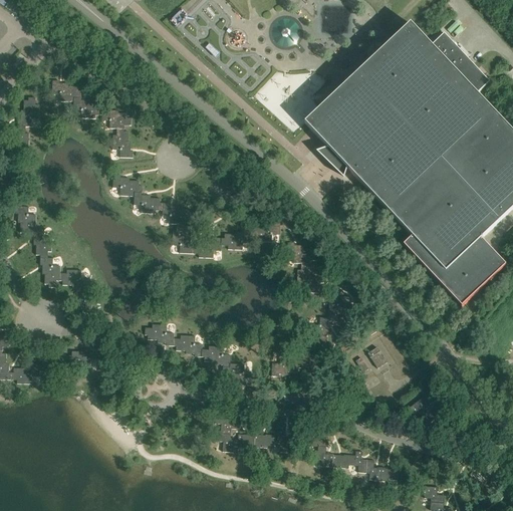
[(186,5),(171,20),(178,27),(193,13),(186,5)]
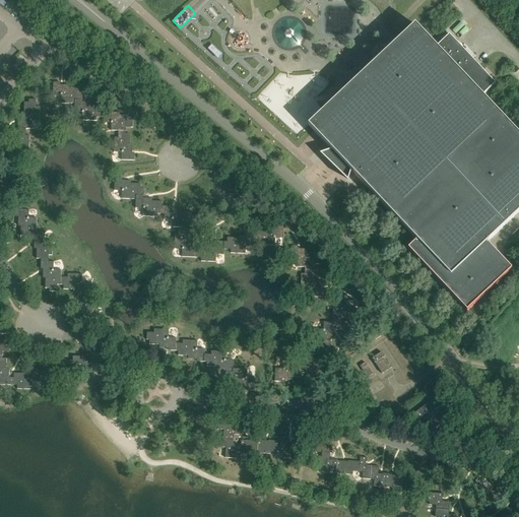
[(304,43),(301,16),(276,18),(279,46),(304,43)]
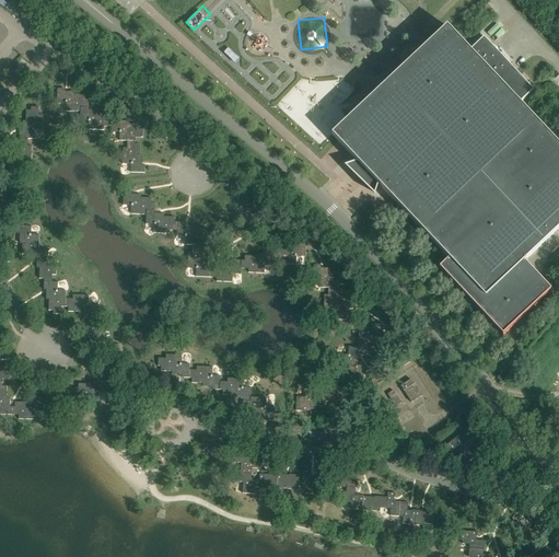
[(499,22),(490,31),(498,38),(507,30),(499,22)]
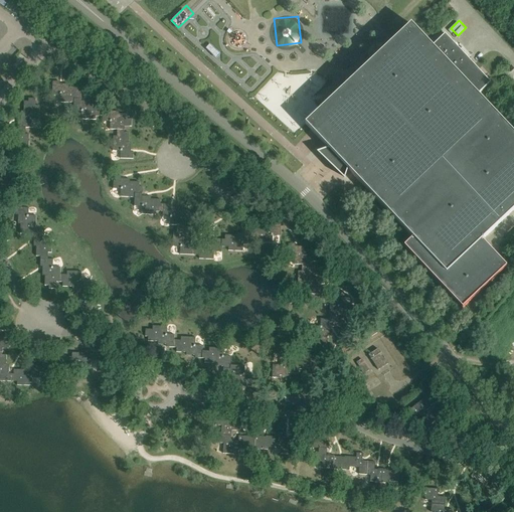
[(462,306),(506,264),(495,251),(481,237),(513,206),(513,132),(477,93),(490,79),(473,62),(444,31),(431,43),(427,39),(410,22),(305,122),(328,148),(320,151),(343,174),(346,166),(362,183),(411,235),(403,243),(462,306)]
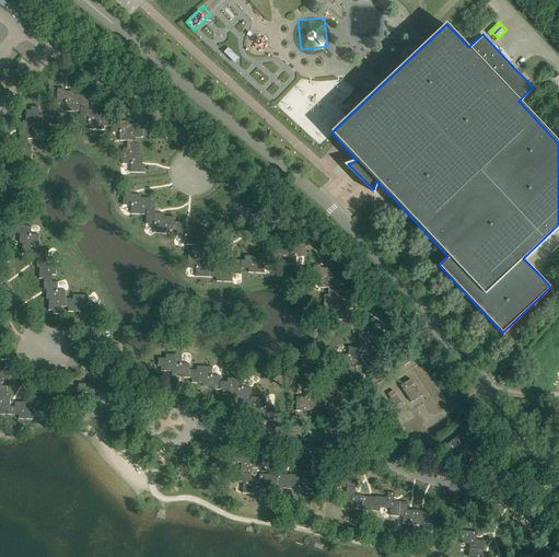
[(266,45),(265,36),(255,37),(256,46),(266,45)]
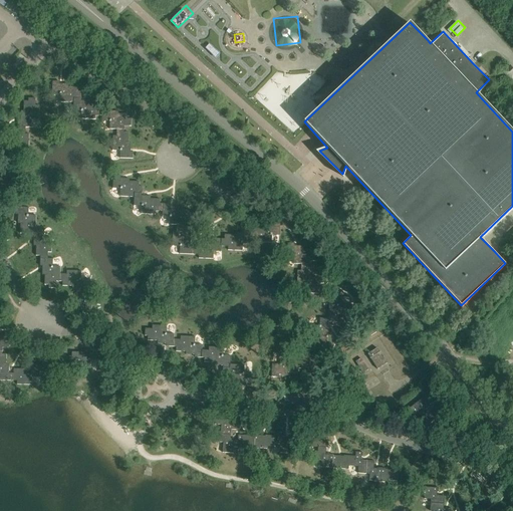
[(206,47),(216,57),(221,51),(211,42),(206,47)]
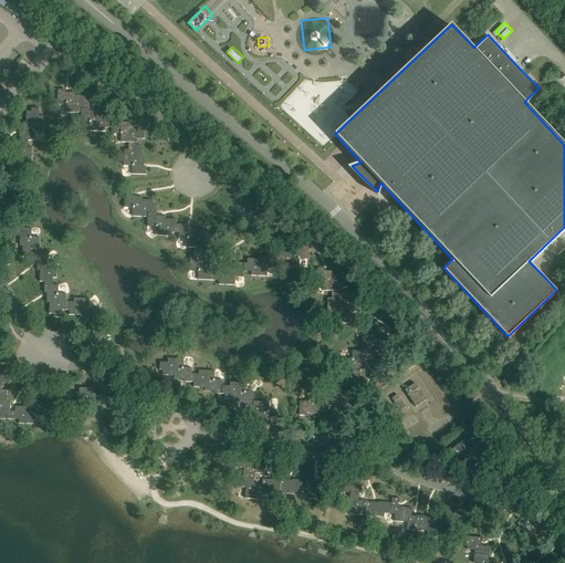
[(65,86),(58,86),(56,101),(65,101),(65,110),(81,110),(80,120),(89,120),(89,128),(104,128),(105,125),(112,125),(112,131),(121,131),(119,139),(127,139),(127,147),(124,147),(123,163),(132,163),(132,171),(145,173),(146,164),(143,164),(143,154),(140,154),(140,143),(136,143),(136,136),(144,136),(144,128),(140,128),(140,123),(129,123),(129,121),(121,120),(121,117),(110,116),(110,112),(98,112),(98,108),(89,108),(90,97),(86,97),(86,93),(75,93),(75,90),(65,90),(65,86)]
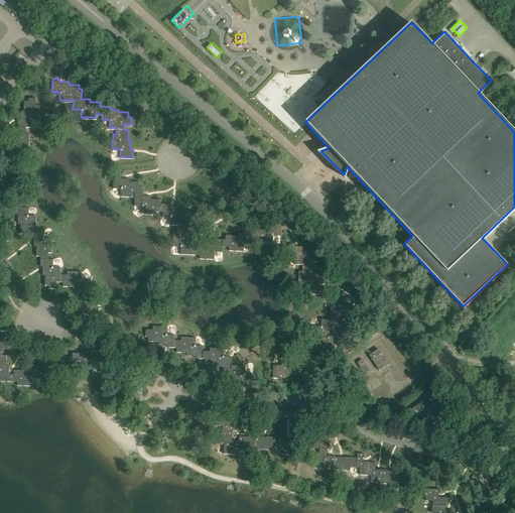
[(35,97),(27,97),(27,100),(23,100),(23,109),(20,109),(20,118),(17,118),(17,128),(13,128),(13,138),(10,138),(10,146),(7,146),(7,156),(3,156),(3,166),(0,166),(0,175),(0,198),(1,198),(1,182),(10,183),(10,175),(18,175),(18,161),(15,160),(15,154),(20,154),(20,147),(28,147),(28,132),(25,132),(25,126),(30,126),(30,118),(38,118),(38,104),(35,104),(35,97)]
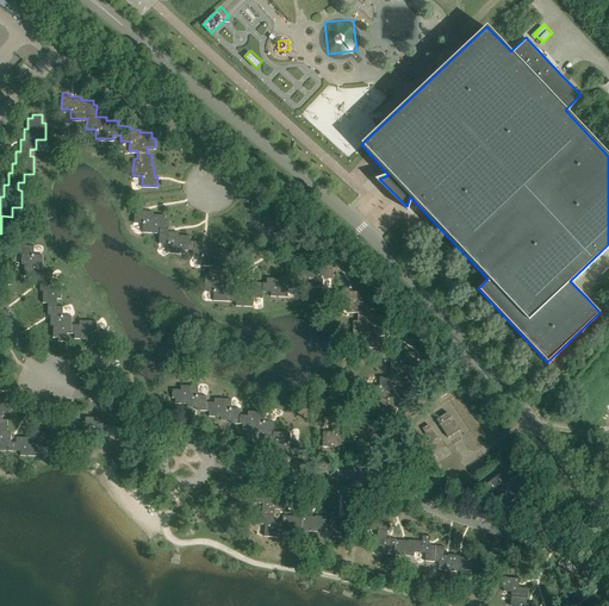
[(353,151),(359,142),(353,138),(348,148),(353,151)]
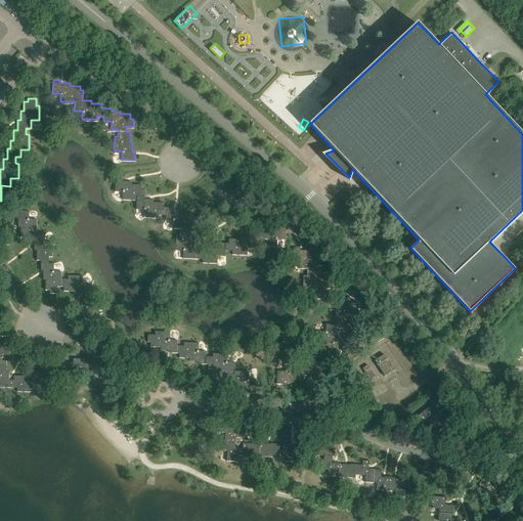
[(122,177),(115,176),(114,189),(122,190),(122,198),(136,199),(135,208),(143,208),(143,216),(158,216),(158,213),(165,213),(165,218),(172,219),(172,226),(179,227),(179,233),(175,233),(175,248),(182,249),(182,256),(202,257),(202,261),(217,261),(217,254),(224,254),(225,249),(231,249),(231,253),(247,253),(247,246),(255,246),(255,241),(261,241),(261,245),(276,245),(276,237),(284,237),(285,224),(277,224),(277,226),(268,226),(268,229),(258,228),(258,232),(248,232),(248,234),(238,234),(238,237),(228,236),(228,242),(218,241),(217,244),(209,243),(209,246),(199,245),(199,250),(193,249),(193,241),(190,240),(191,230),(186,229),(187,223),(194,224),(194,216),(191,216),(191,212),(181,211),(181,209),(172,208),(173,206),(163,205),(163,201),(153,201),(153,198),(143,198),(144,187),(141,187),(141,183),(131,182),(131,180),(122,179),(122,177)]
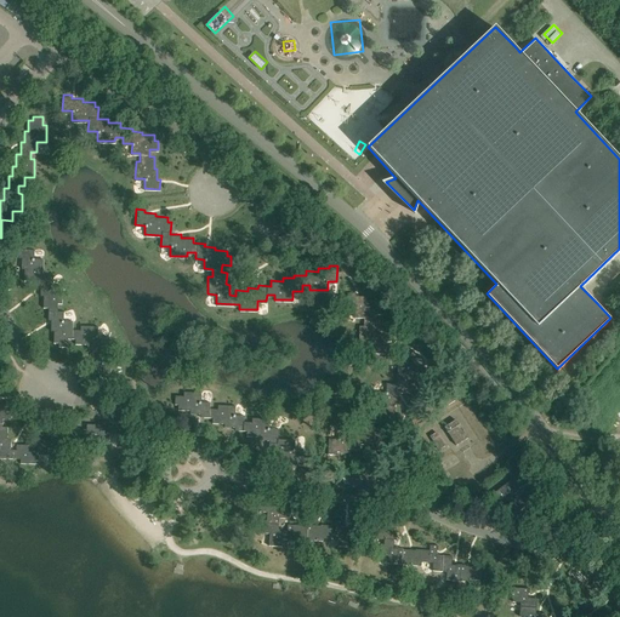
[(34,247),(18,247),(18,256),(21,256),(21,267),(23,267),(23,279),(28,279),(28,283),(40,284),(39,293),(43,293),(43,306),(47,306),(47,318),(50,318),(50,329),(53,329),(52,341),(58,341),(58,344),(67,346),(67,337),(74,337),(74,342),(86,343),(86,346),(97,346),(97,352),(91,352),(91,364),(87,364),(87,375),(85,375),(85,383),(100,384),(101,375),(109,375),(111,358),(106,358),(107,333),(97,333),(97,324),(80,324),(79,327),(72,327),(72,319),(63,319),(63,309),(56,309),(57,302),(61,302),(62,284),(52,284),(52,274),(43,274),(43,257),(33,257),(34,247)]
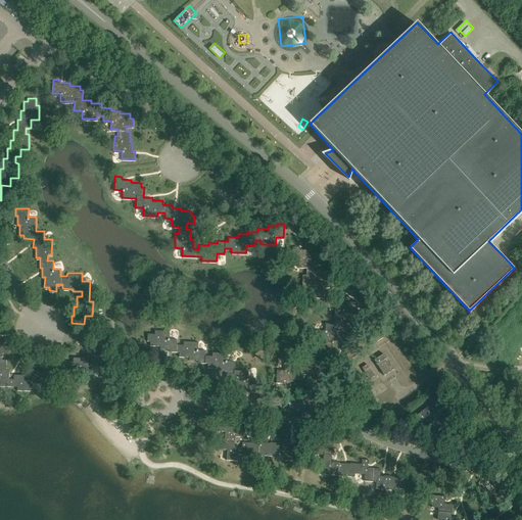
[(298,245),(291,245),(291,257),(298,258),(298,266),(305,266),(305,273),(301,273),(301,287),(310,287),(309,295),(322,295),(322,288),(320,288),(320,279),(318,279),(318,269),(313,269),(314,263),(321,263),(321,255),(318,255),(318,250),(307,250),(307,248),(298,247),(298,245)]
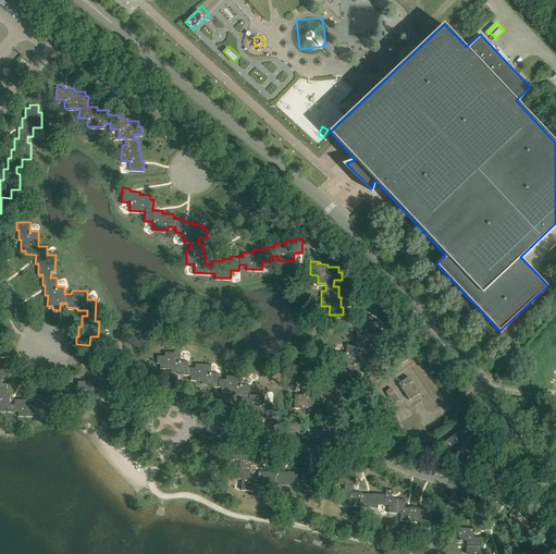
[(379,320),(365,319),(365,328),(356,328),(355,343),(346,342),(345,351),(337,351),(336,366),(341,366),(340,373),(334,373),(334,381),(325,381),(325,389),(318,389),(318,384),(303,384),(303,392),(294,392),(293,406),(301,406),(301,404),(310,404),(311,401),(321,402),(322,397),(329,397),(328,405),(336,405),(336,402),(341,402),(342,391),(344,391),(345,382),(347,382),(348,371),(353,371),(354,360),(356,360),(357,351),(367,352),(367,348),(371,348),(372,337),(375,337),(375,328),(378,329),(379,320)]
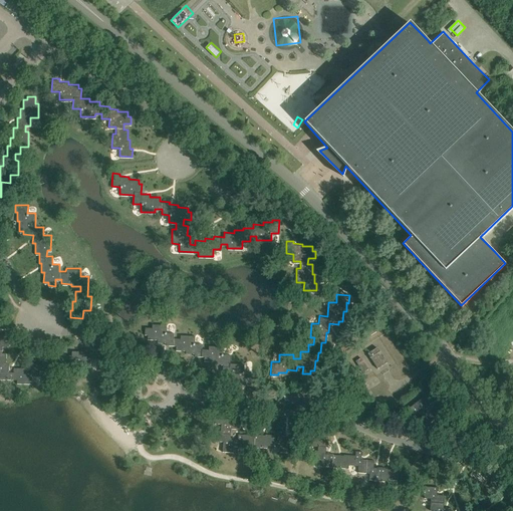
[(166,324),(152,323),(152,327),(145,326),(144,334),(147,334),(147,338),(157,338),(157,341),(166,341),(165,344),(175,344),(175,348),(185,349),(185,352),(194,352),(194,355),(204,355),(203,360),(213,360),(213,363),(222,363),(221,373),(224,373),(224,377),(234,377),(234,380),(243,380),(243,384),(250,384),(251,371),(243,370),(244,363),(229,362),(230,353),(222,353),(223,345),(208,344),(208,348),(201,348),(202,342),(194,342),(194,334),(180,333),(180,337),(173,337),(174,331),(166,331),(166,324)]
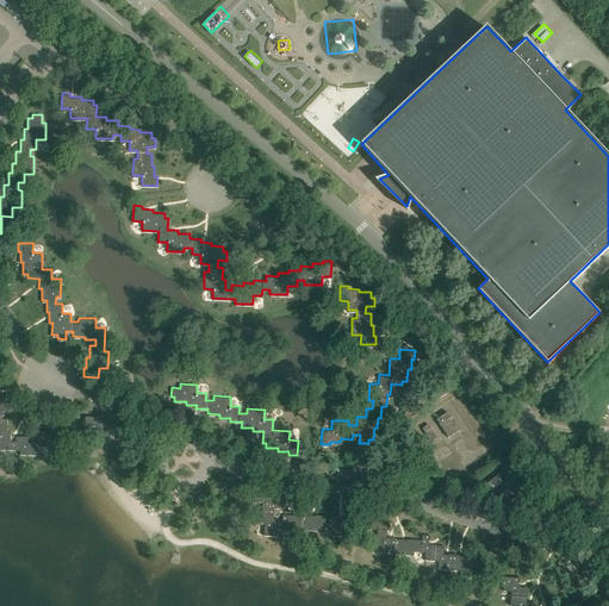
[(435,398),(446,391),(442,386),(432,393),(435,398)]
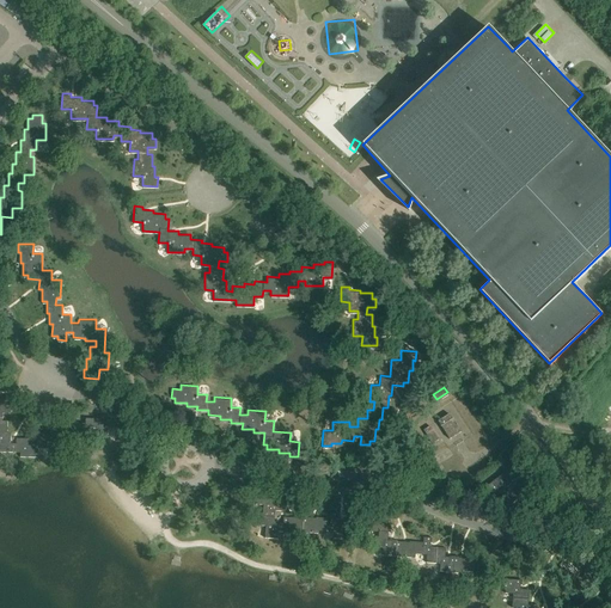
[(0,449),(20,450),(20,455),(37,455),(38,446),(47,447),(47,440),(55,440),(55,444),(72,444),(72,436),(81,436),(81,430),(89,430),(89,435),(107,435),(107,425),(116,425),(116,411),(108,411),(107,413),(97,413),(97,416),(85,416),(85,421),(73,421),(73,424),(62,423),(62,427),(50,427),(50,431),(38,431),(38,434),(28,434),(28,436),(16,436),(16,441),(10,441),(10,430),(7,430),(7,418),(1,418),(1,416),(2,411),(10,411),(11,403),(6,403),(7,397),(0,397),(0,449)]
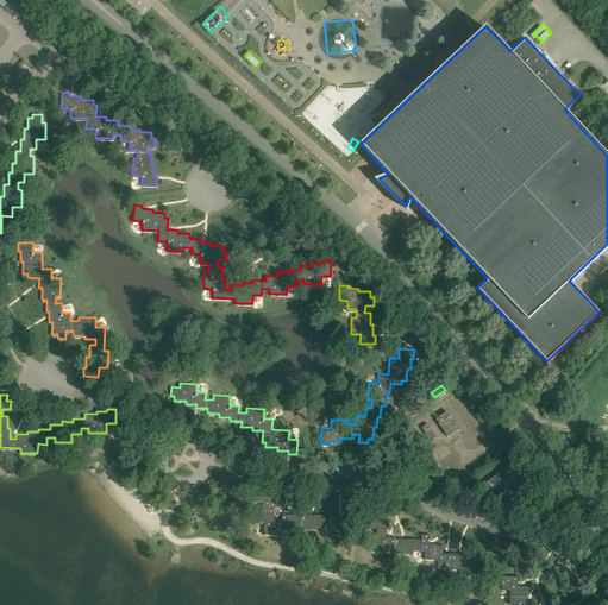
[(436,416),(446,434),(458,427),(446,409),(436,416)]
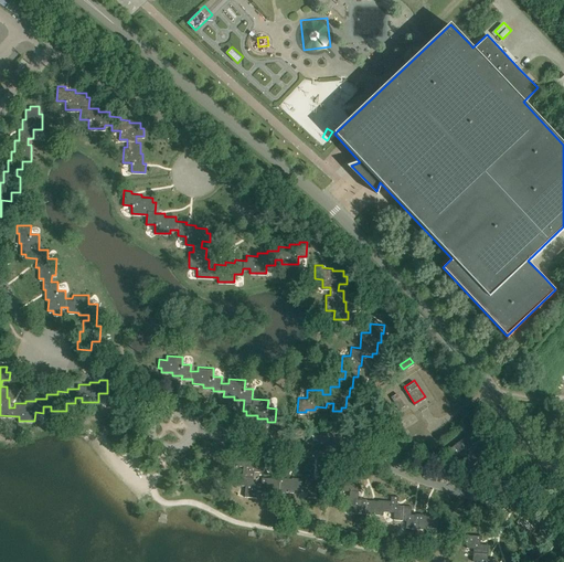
[(390,394),(397,407),(404,404),(396,391),(390,394)]
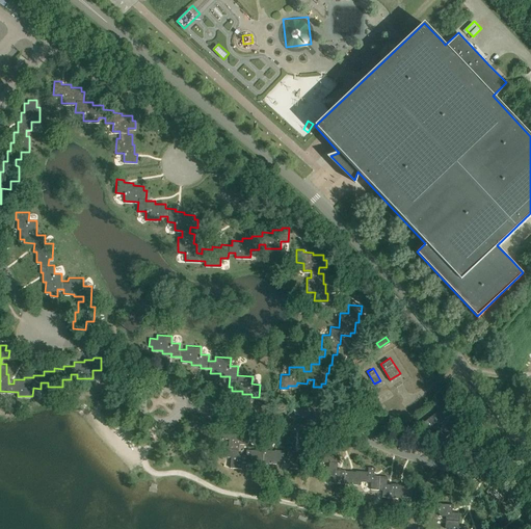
[(457,425),(443,405),(422,419),(428,427),(432,424),(442,435),(457,425)]
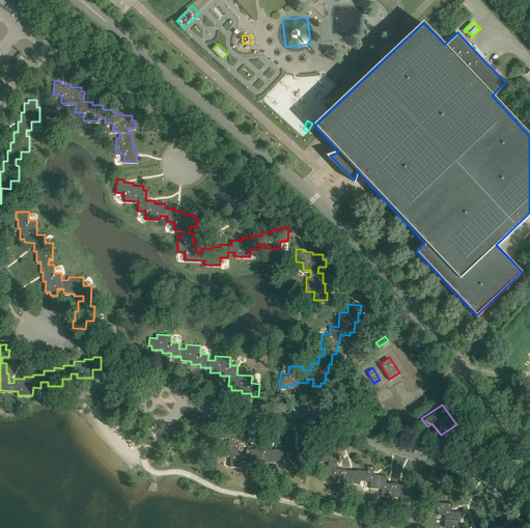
[(235,429),(222,428),(221,437),(227,438),(227,447),(224,447),(223,455),(229,455),(228,466),(240,467),(240,461),(260,462),(261,462),(278,463),(278,460),(287,460),(287,466),(296,467),(297,453),(290,452),(290,449),(293,449),(293,445),(285,444),(284,449),(273,448),(273,449),(267,449),(267,448),(261,447),(261,448),(256,448),(256,449),(245,448),(245,452),(241,451),(241,453),(236,452),(238,442),(243,443),(243,434),(239,434),(239,435),(235,435),(235,429)]
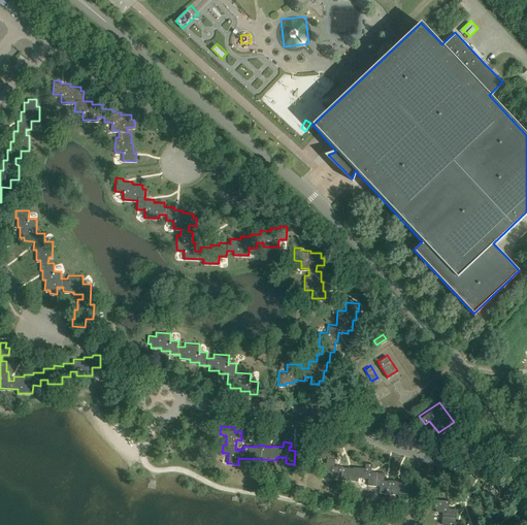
[(325,444),(320,443),(318,457),(325,457),(324,470),(328,470),(328,478),(333,478),(333,479),(335,479),(335,478),(357,480),(357,477),(367,478),(366,484),(379,485),(377,491),(384,492),(386,492),(407,493),(408,480),(402,480),(402,481),(396,481),(396,479),(387,478),(387,480),(383,480),(384,471),(369,470),(370,466),(371,466),(371,462),(364,462),(364,466),(352,465),(352,466),(340,466),(341,464),(336,464),(336,465),(333,465),(333,458),(335,458),(337,445),(331,444),(331,446),(325,445),(325,444)]
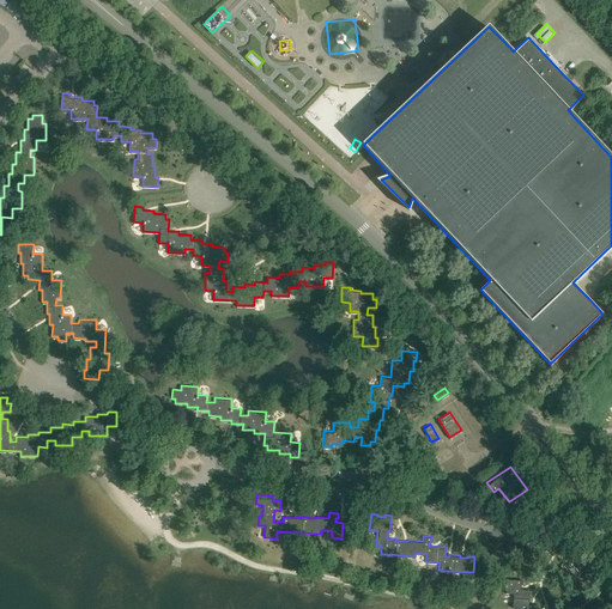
[(522,579),(506,578),(506,583),(504,583),(504,585),(506,585),(506,591),(513,592),(511,606),(519,607),(519,608),(537,608),(538,602),(533,602),(532,603),(528,603),(529,589),(520,588),(520,584),(522,584),(522,579)]
